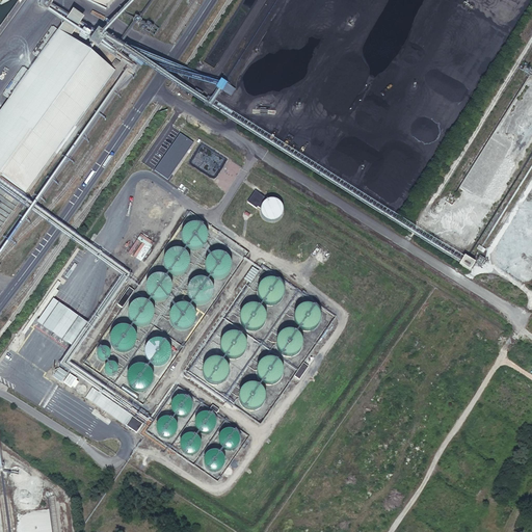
[(70,6),(65,16),(78,22),(82,12),(70,6)]
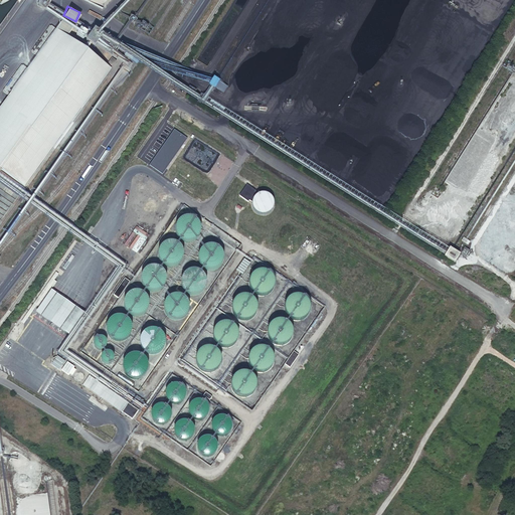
[(0,107),(0,170),(1,171),(24,187),(111,68),(57,29),(0,107)]
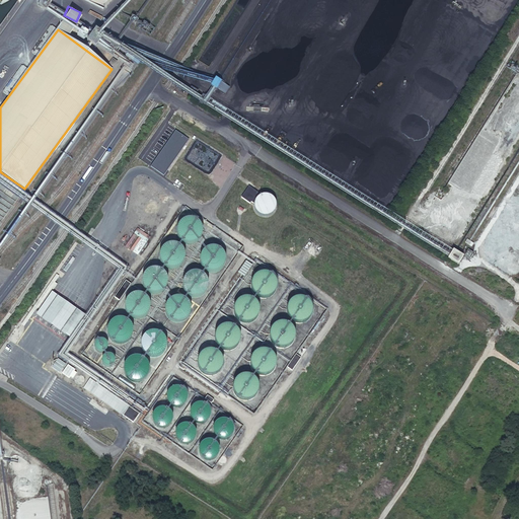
[(96,36),(90,32),(87,38),(85,41),(94,47),(98,41),(99,39),(96,36)]
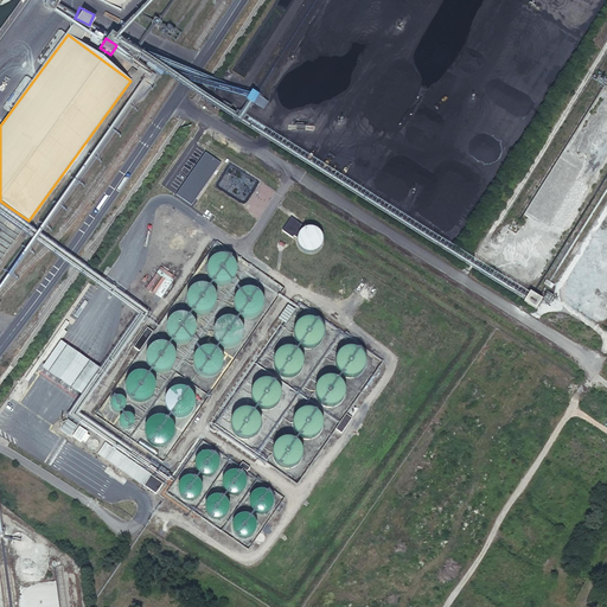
[(128,55),(125,61),(132,66),(135,63),(136,59),(128,55)]
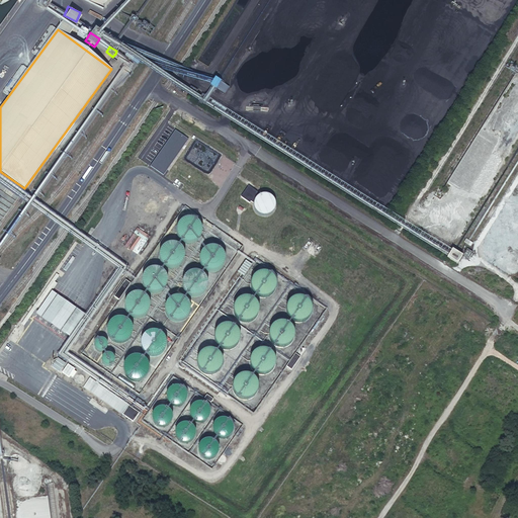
[(225,92),(229,84),(212,76),(208,84),(225,92)]
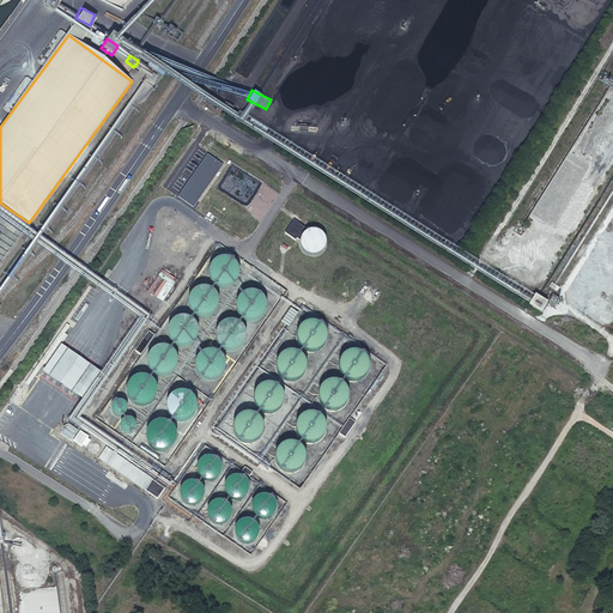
[(1,204),(0,204),(0,262),(29,223),(1,204)]
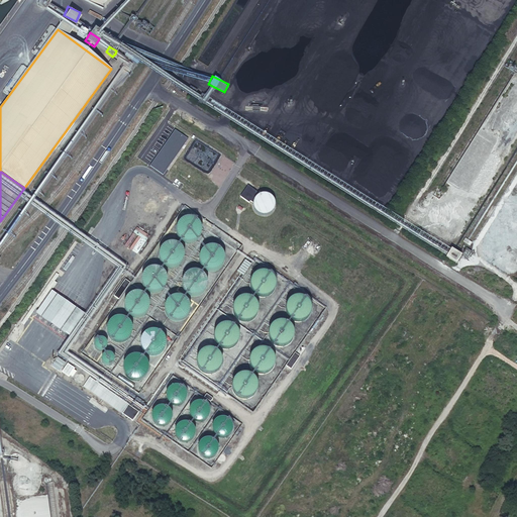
[(248,186),(240,197),(249,203),(250,202),(252,203),(253,204),(253,203),(253,202),(253,201),(254,200),(255,198),(256,197),(257,196),(259,196),(257,195),(255,194),(256,193),(248,186)]
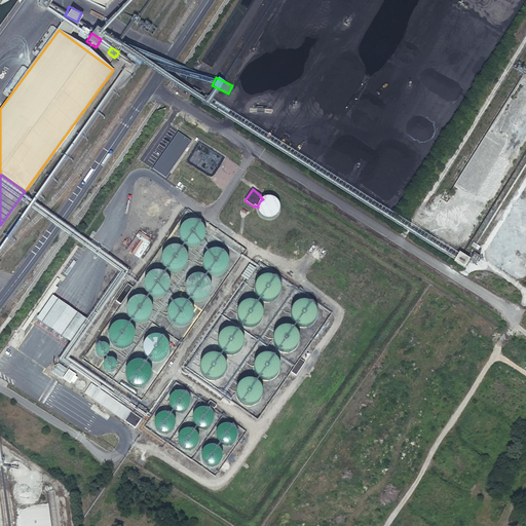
[(264,198),(263,199),(262,199),(261,200),(260,201),(259,203),(258,204),(258,205),(258,207),(258,208),(258,209),(258,210),(258,211),(258,213),(260,215),(261,216),(263,218),(264,218),(265,219),(266,219),(268,219),(269,219),(270,219),(272,219),(273,218),(275,217),(276,216),(277,215),(278,214),(278,213),(279,210),(279,207),(278,204),(278,203),(277,201),(276,200),(274,199),(272,198),(270,197),(269,197),(266,197),(264,198)]
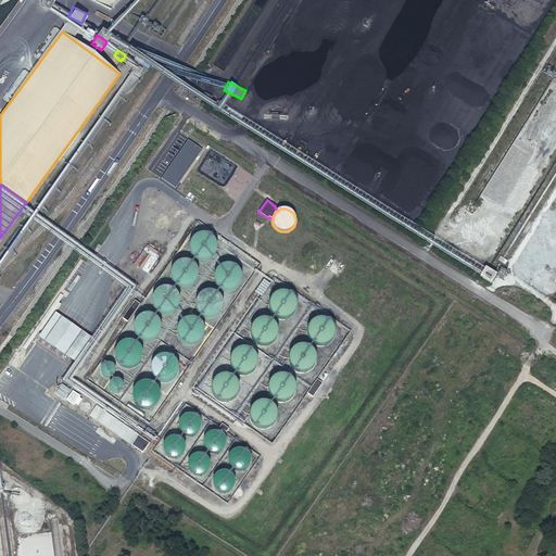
[(185,251),(206,262),(218,238),(196,227),(185,251)]
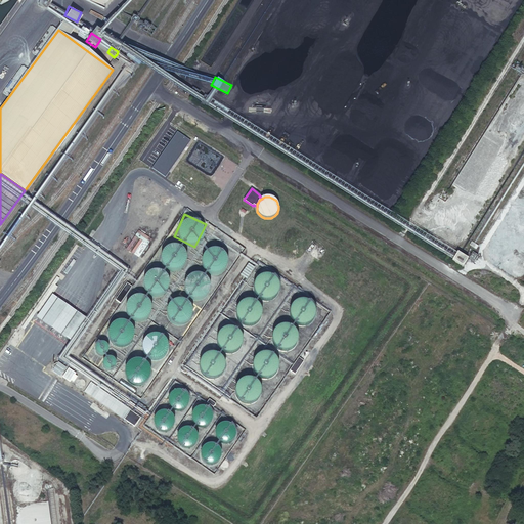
[(128,249),(139,256),(147,244),(137,236),(128,249)]
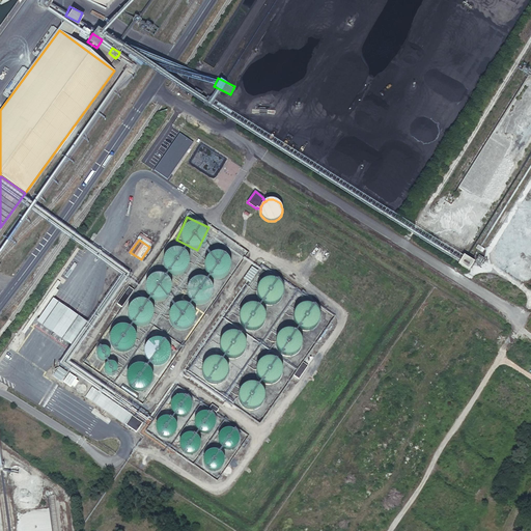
[(168,243),(159,266),(179,274),(189,251),(168,243)]
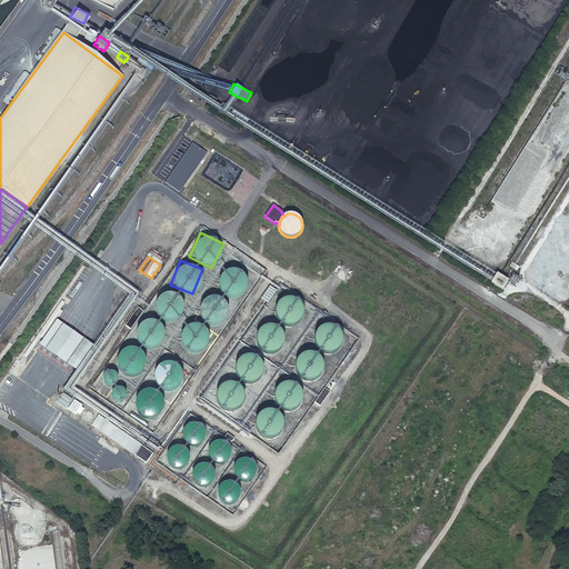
[(213,282),(233,299),(250,280),(229,262),(213,282)]
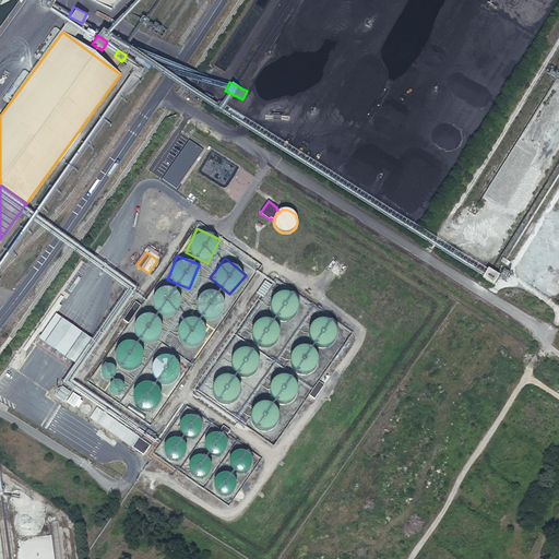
[(485,274),(483,277),(494,284),(500,275),(488,269),(485,274)]
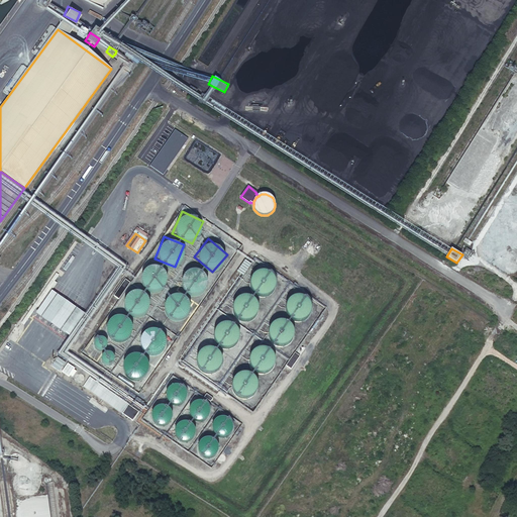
[(147,261),(136,280),(157,292),(168,273),(147,261)]
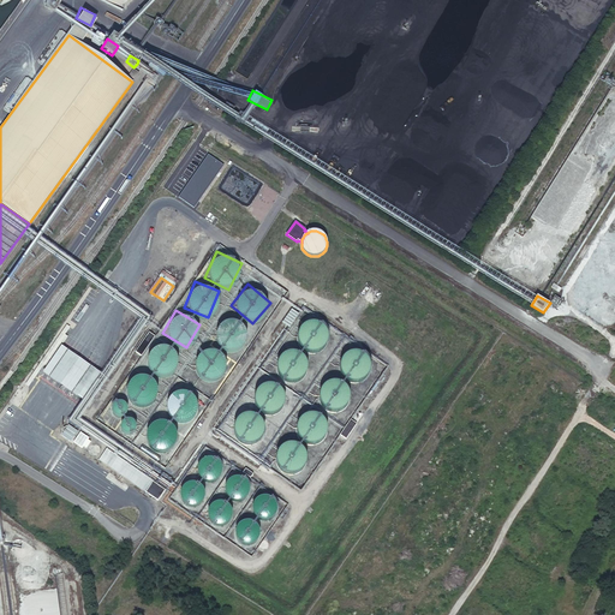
[(238,351),(246,323),(220,315),(212,344),(238,351)]
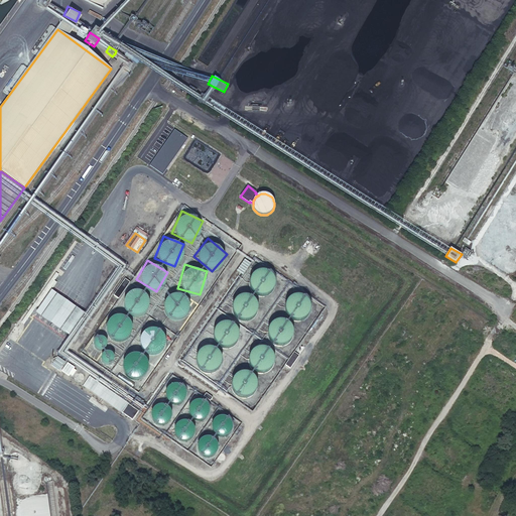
[(245,283),(264,295),(276,276),(257,264),(245,283)]
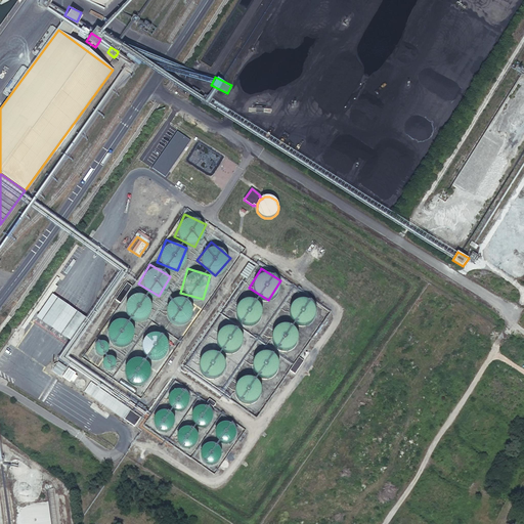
[(57,277),(22,328),(25,329),(37,310),(40,312),(57,287),(55,286),(59,278),(57,277)]
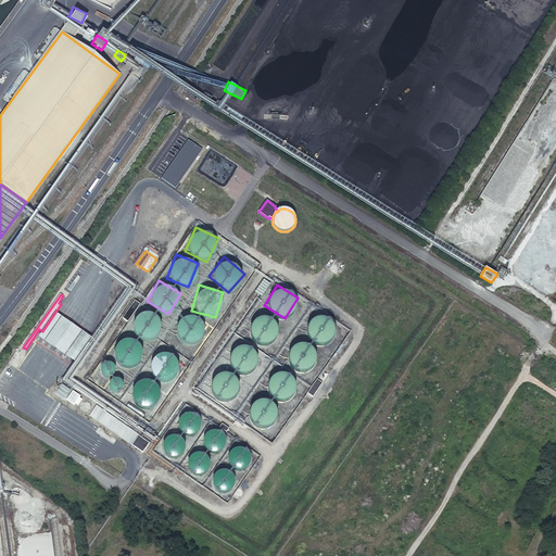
[(123,318),(128,323),(140,304),(135,301),(123,318)]
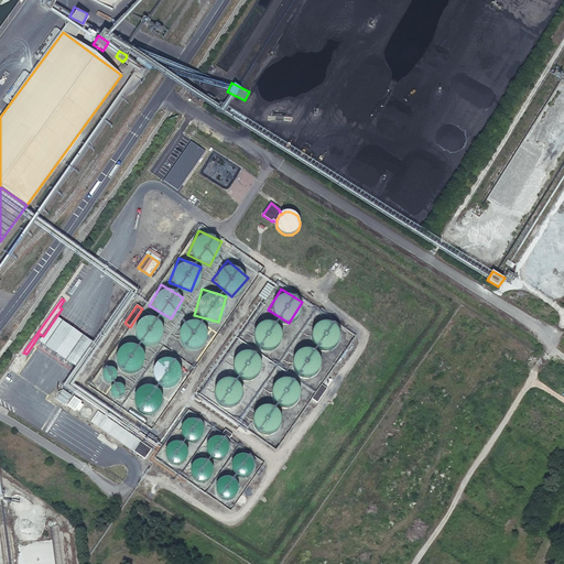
[(282,327),(260,316),(250,339),(272,349),(282,327)]
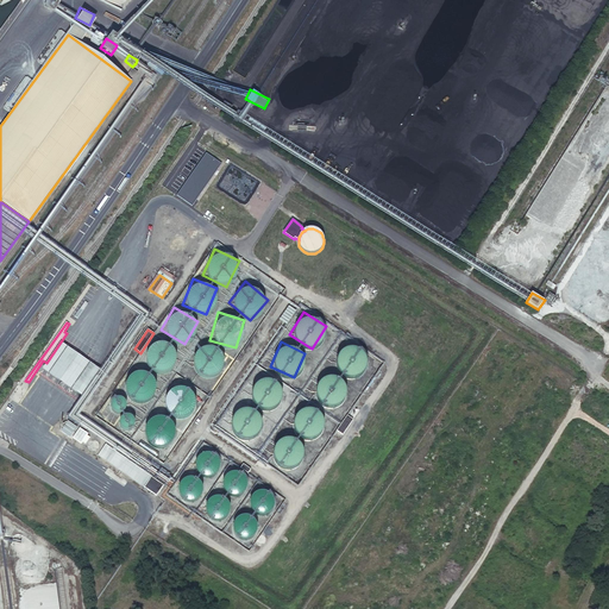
[(61,343),(43,370),(58,381),(76,394),(95,366),(76,355),(61,343)]
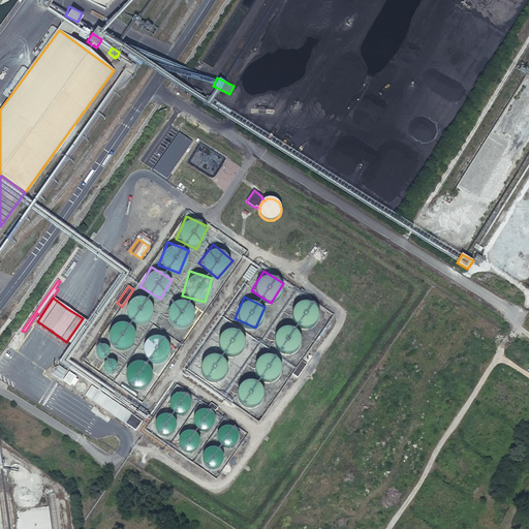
[(187,327),(193,303),(170,298),(165,320),(187,327)]
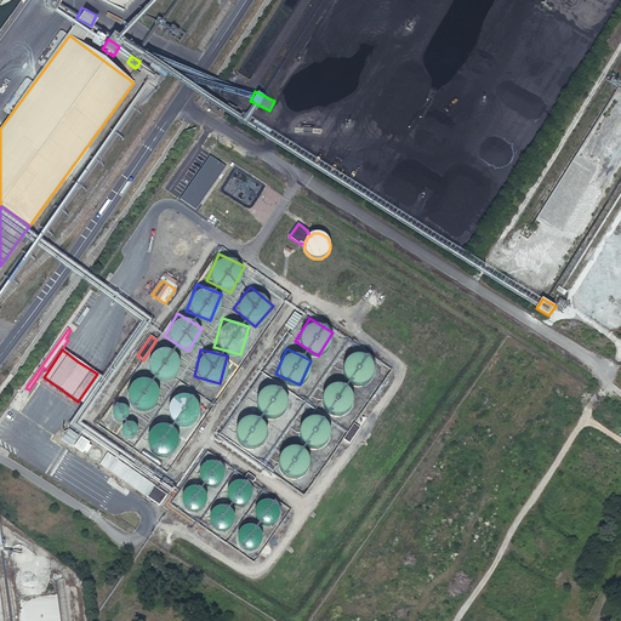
[(369,383),(369,352),(343,352),(343,382),(369,383)]
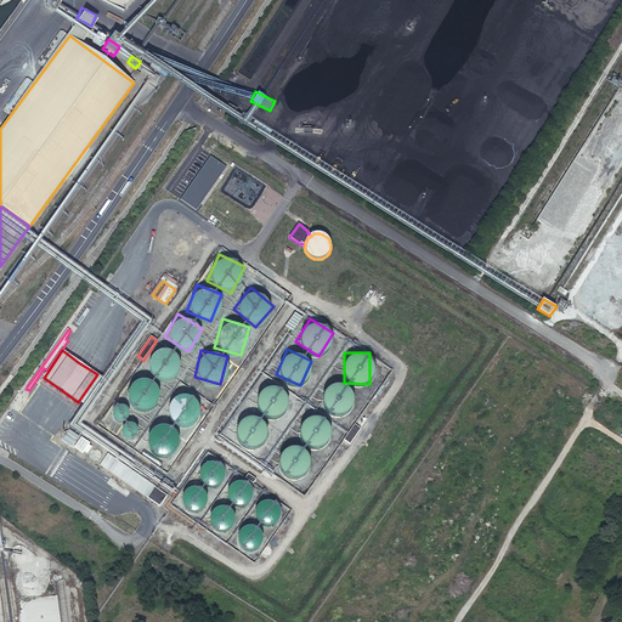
[(151,412),(158,382),(131,375),(124,406),(151,412)]
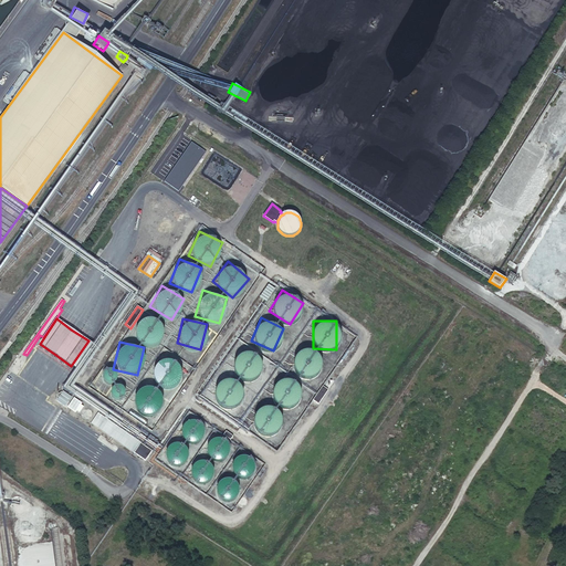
[(290,368),(312,378),(322,354),(300,345),(290,368)]
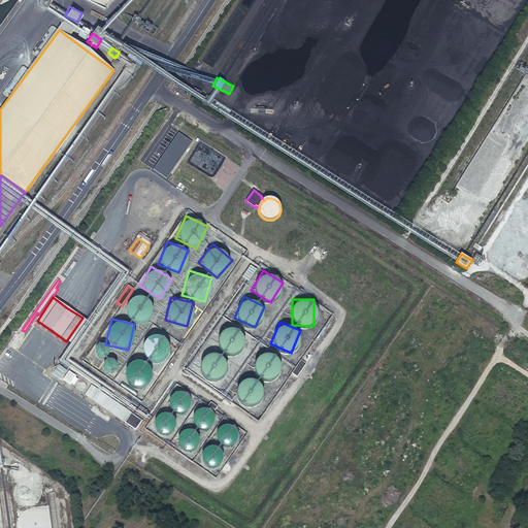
[(223,324),(216,348),(237,355),(244,331),(223,324)]
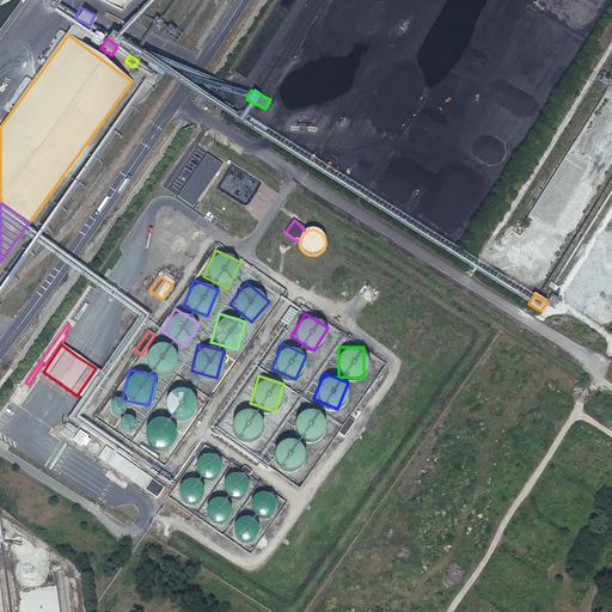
[(169,384),(161,412),(189,420),(196,391),(169,384)]
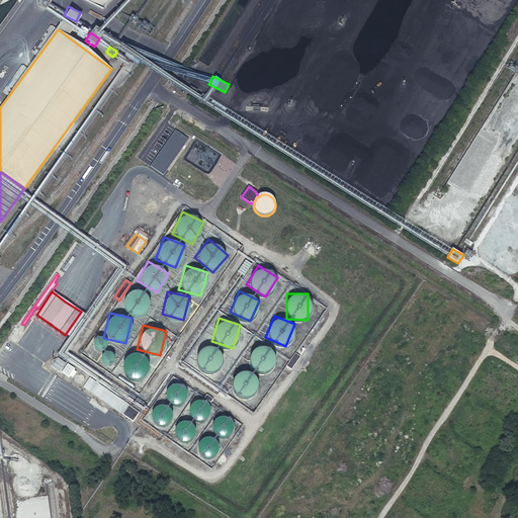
[(193,361),(211,373),(224,354),(204,343),(193,361)]
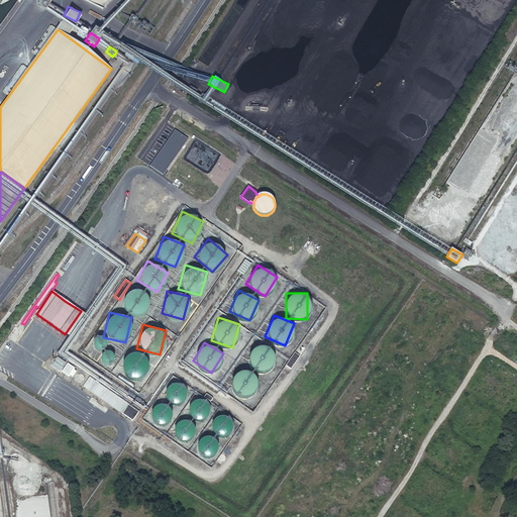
[(246,366),(267,374),(276,350),(254,342),(246,366)]
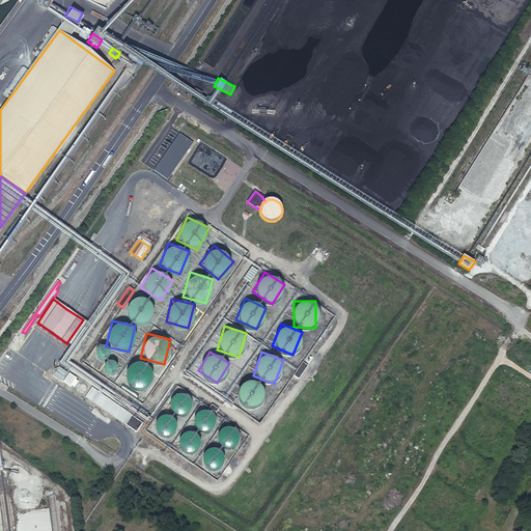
[(126,362),(127,387),(149,386),(148,361),(126,362)]
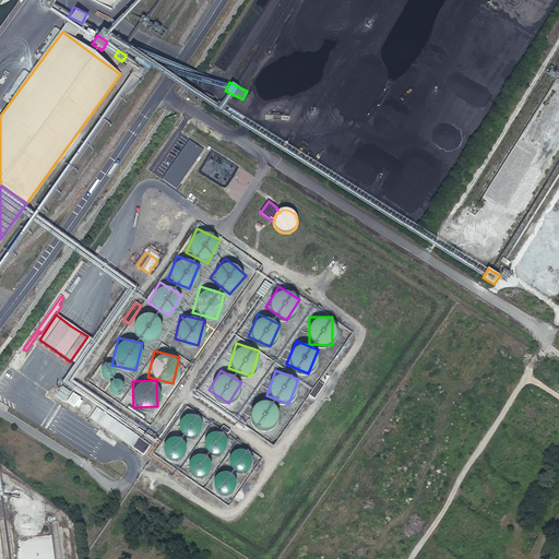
[(319,381),(309,395),(314,400),(324,385),(319,381)]
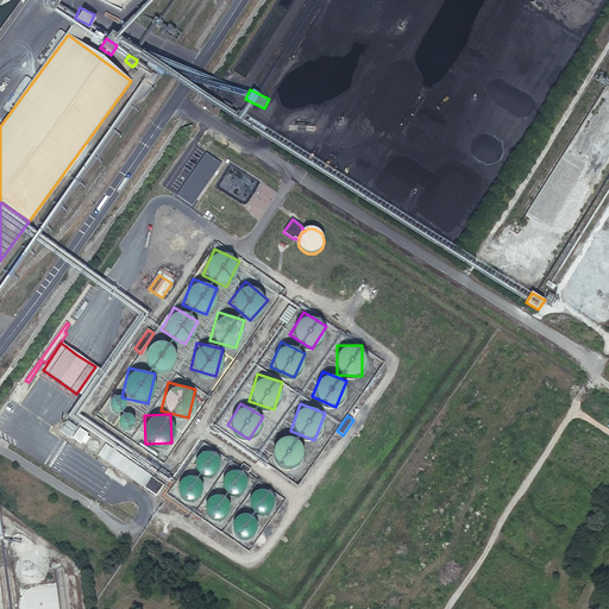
[(68,421),(61,431),(70,438),(77,427),(68,421)]
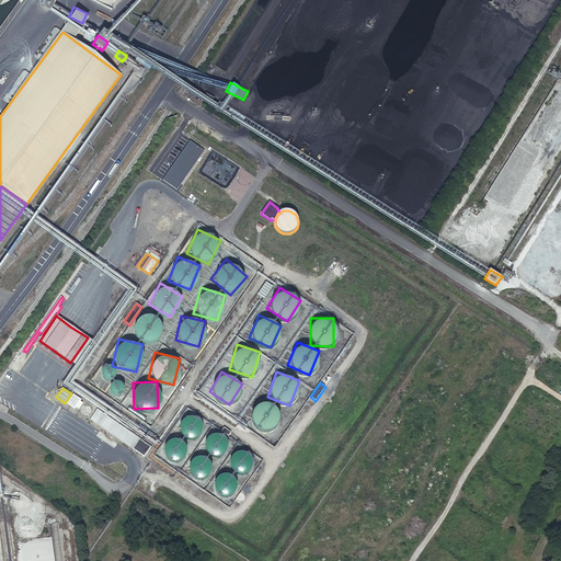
[(82,399),(75,393),(67,403),(75,409),(82,399)]
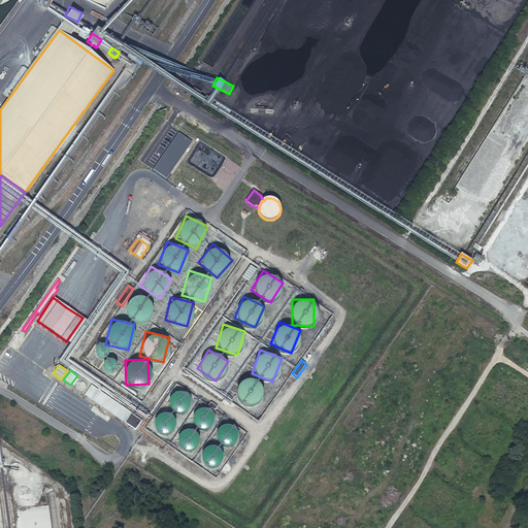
[(254,405),(264,385),(243,375),(233,395),(254,405)]
